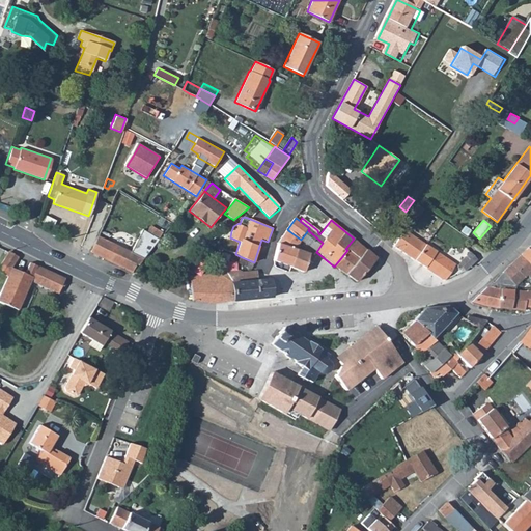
[(99,235),(90,252),(131,273),(160,239),(143,229),(132,251),(99,235)]
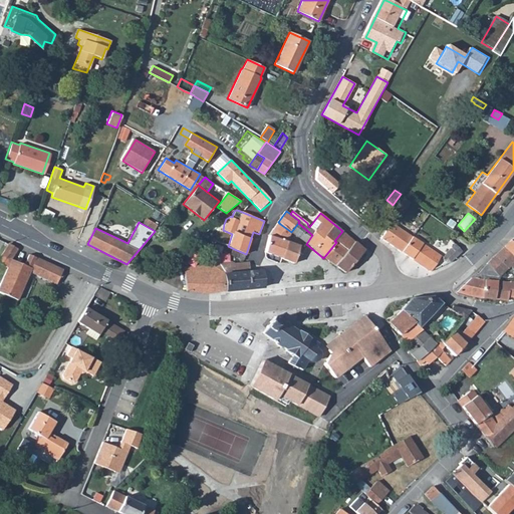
[(291,232),(290,233),(306,244),(312,235),(298,223),(291,232)]
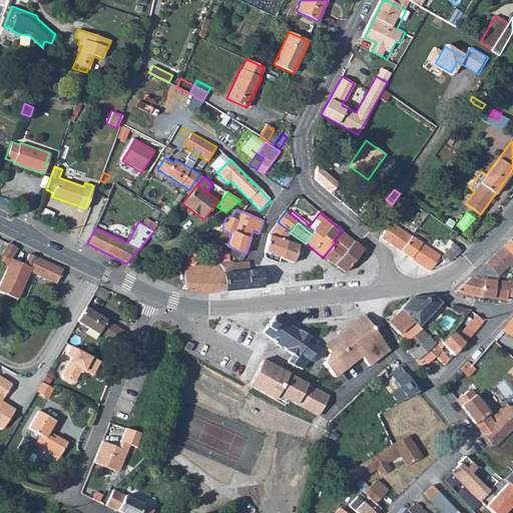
[(280,223),(276,229),(281,232),(288,237),(290,232),(291,231),(280,223)]
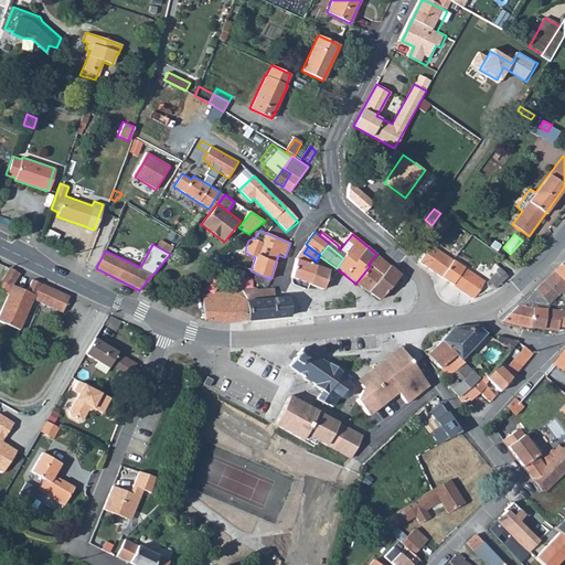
[(428,247),(419,262),(446,280),(472,298),(484,281),(434,247),(428,247)]
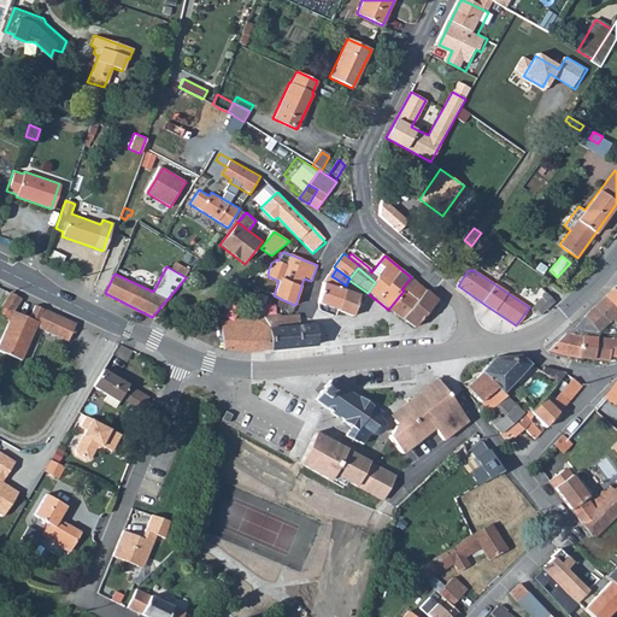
[(323,283),(318,305),(323,306),(336,311),(344,291),(334,287),(338,280),(331,276),(329,275),(323,283)]
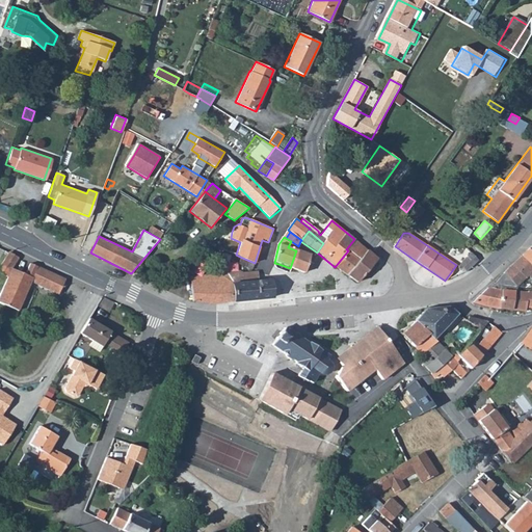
[(348,250),(335,267),(356,284),(377,260),(376,258),(354,239),(346,249),(348,250)]
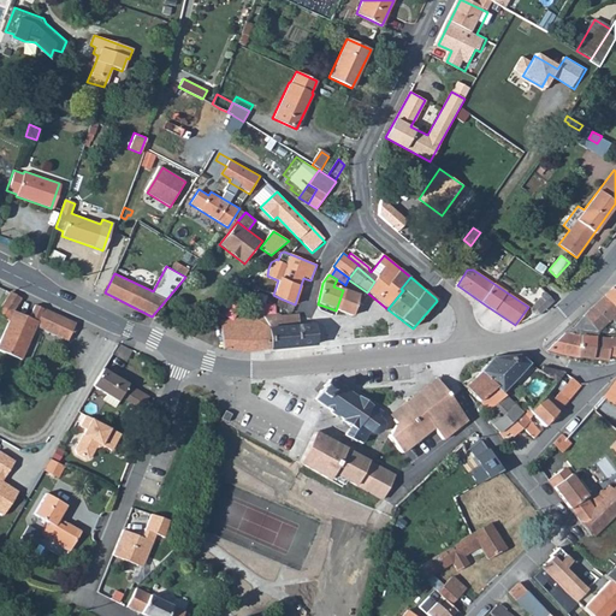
[(337,279),(333,286),(343,290),(345,285),(337,279)]
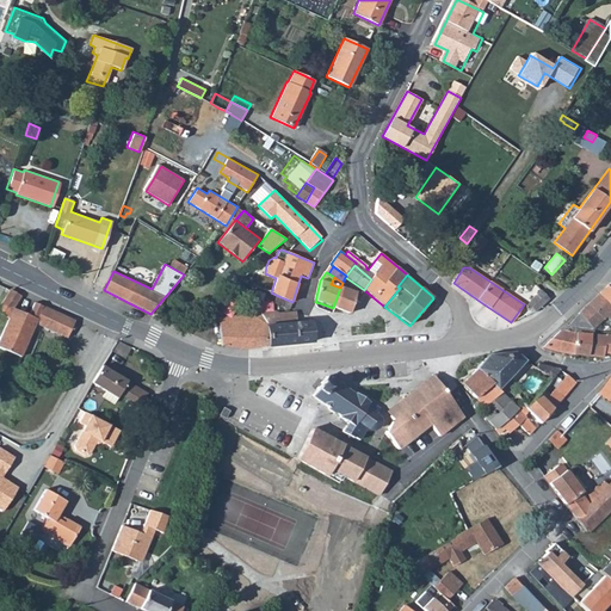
[(343,283),(340,288),(362,295),(364,290),(345,277),(343,283)]
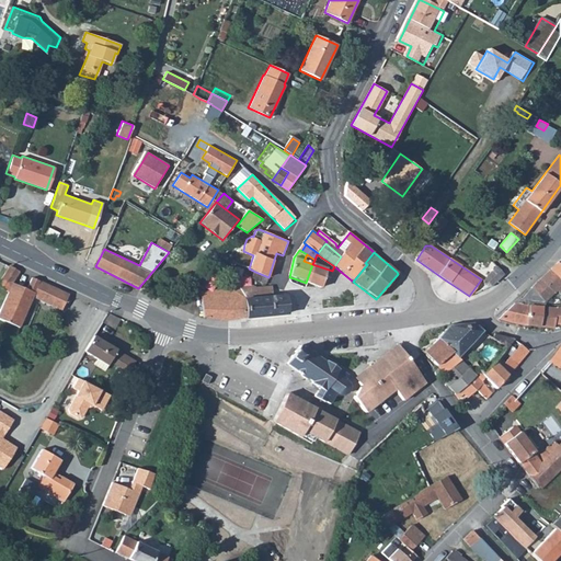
[(560,265),(558,263),(549,271),(560,283),(560,265)]
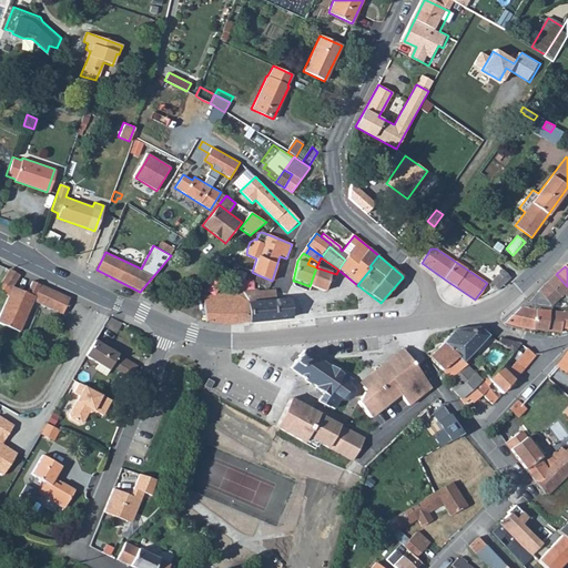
[(316,267),(310,286),(324,291),(328,280),(334,282),(336,274),(316,267)]
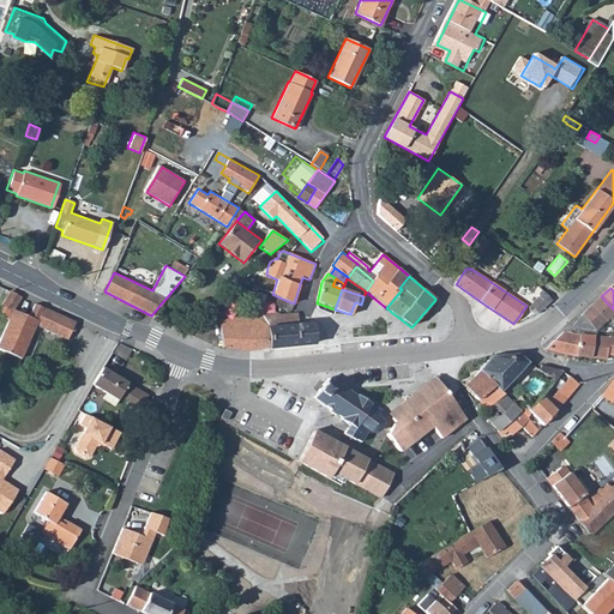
[(11,292),(0,307),(0,313),(8,319),(16,309),(22,299),(11,292)]
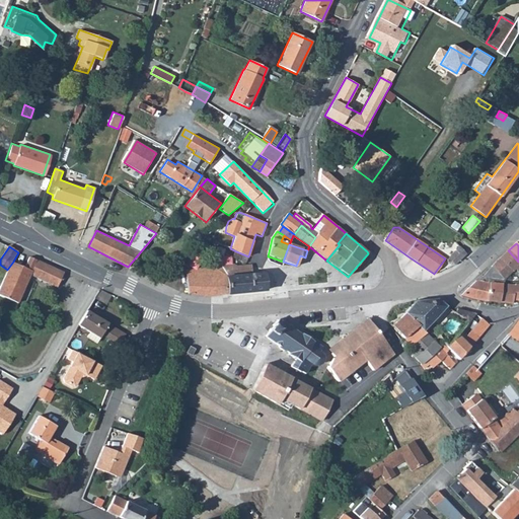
[(450,254),(447,262),(453,266),(466,253),(459,246),(450,254)]
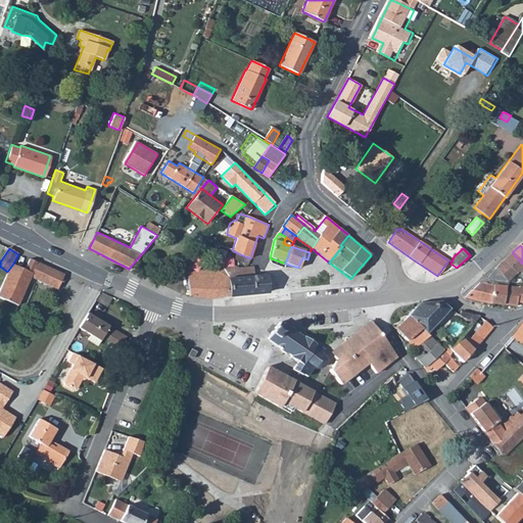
[(522,264),(512,252),(504,260),(516,274),(519,272),(522,277),(522,264)]
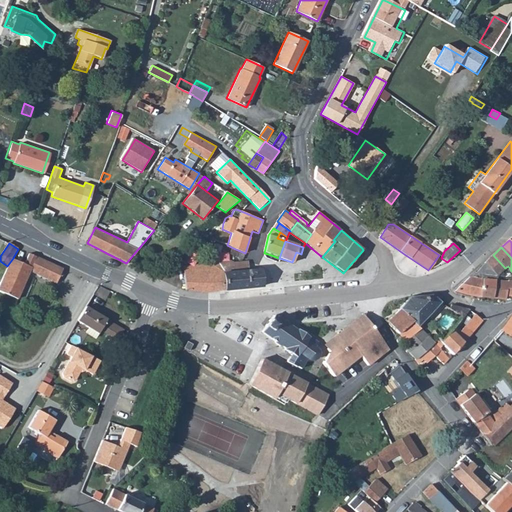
[(233,248),(231,253),(243,258),(245,253),(233,248)]
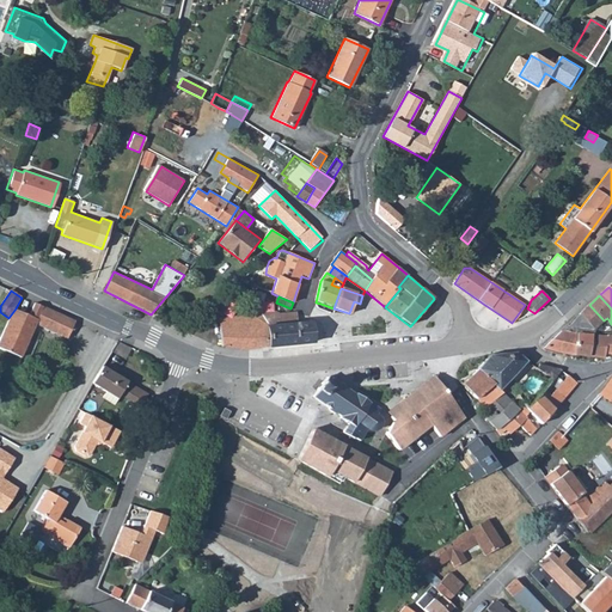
[(29,316),(8,352),(22,356),(36,325),(67,338),(75,322),(44,306),(43,308),(35,304),(29,316)]
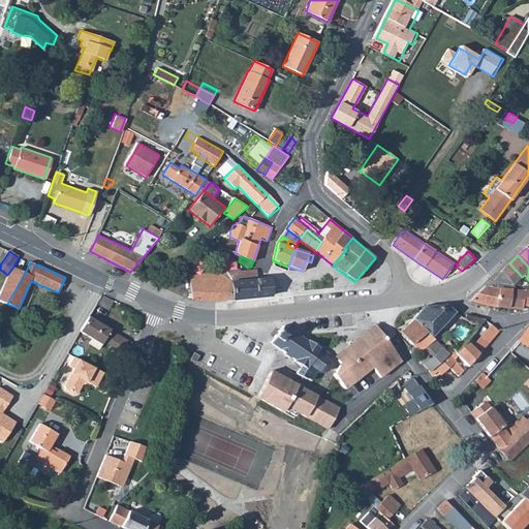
[(509,263),(492,282),(510,285),(511,284),(514,285),(522,277),(509,263)]
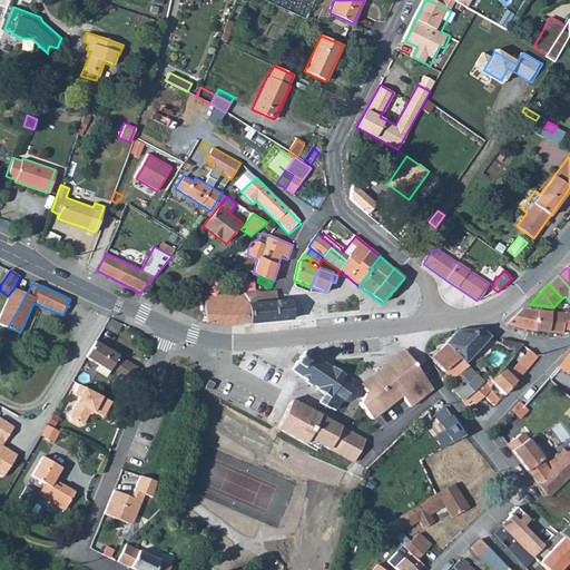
[(8,296),(0,313),(0,323),(8,327),(27,294),(15,287),(8,296)]
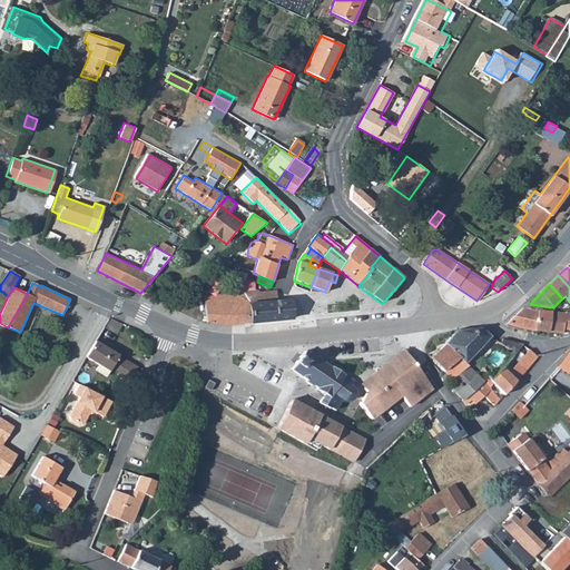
[(205,296),(207,322),(216,325),(222,325),(293,320),(291,301),(277,302),(276,291),(261,292),(257,290),(238,292),(238,295),(235,293),(205,296)]
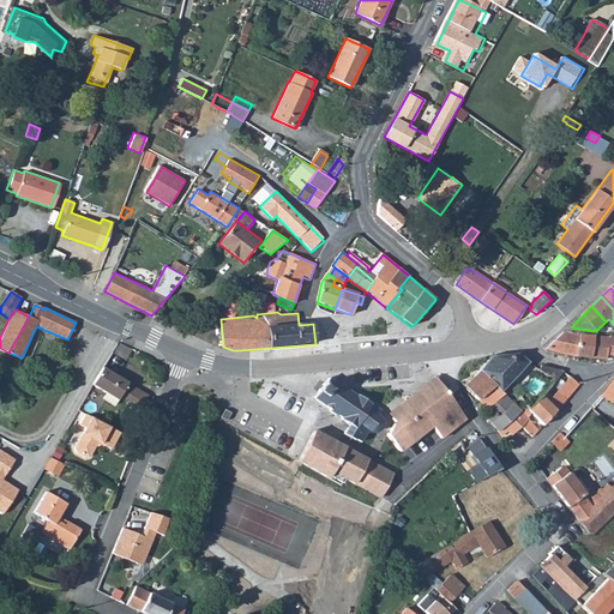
[(564,331),(546,349),(547,350),(555,354),(576,356),(579,335),(564,331)]
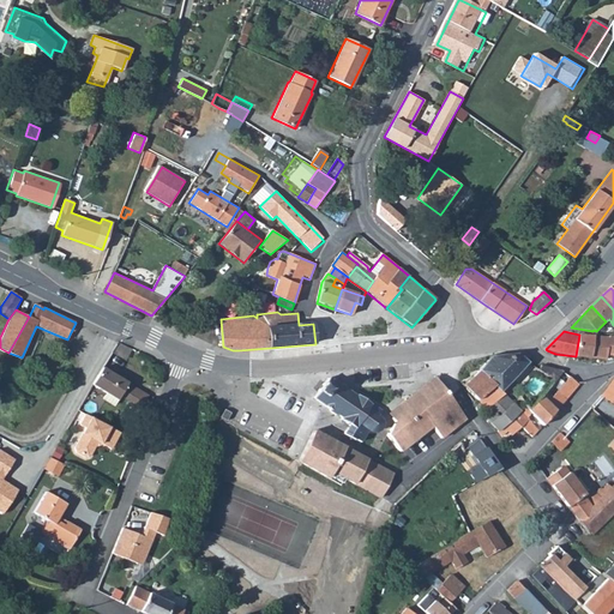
[(579,335),(576,356),(605,360),(606,355),(607,338),(579,335)]
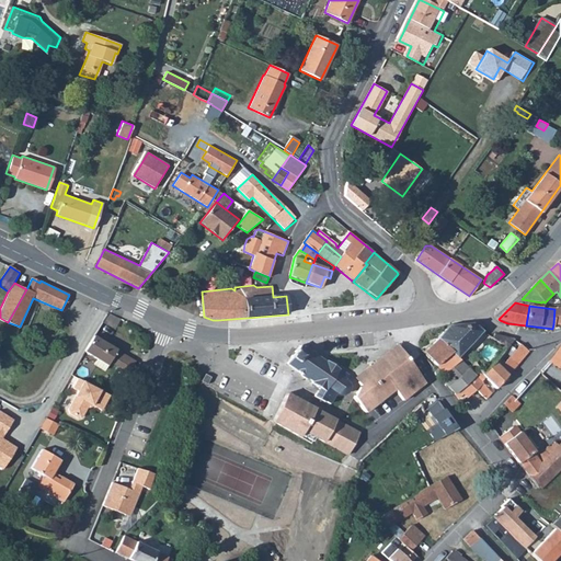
[(450,325),(424,352),(438,367),(447,377),(444,381),(455,395),(476,376),(458,358),(483,331),(473,323),(450,325)]
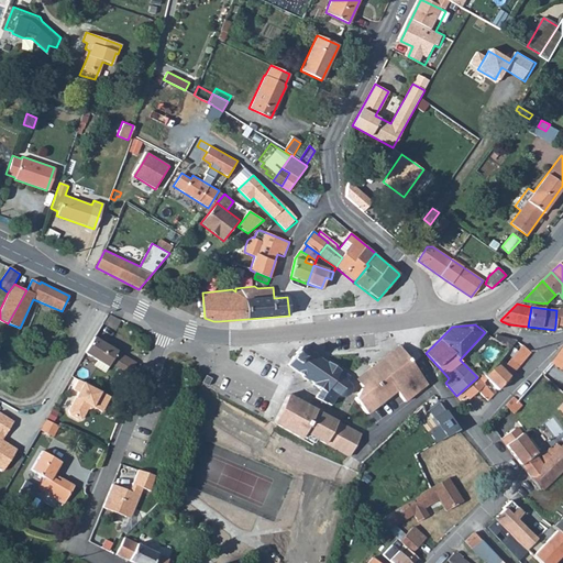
[(498,335),(493,341),(506,353),(517,341),(498,335)]
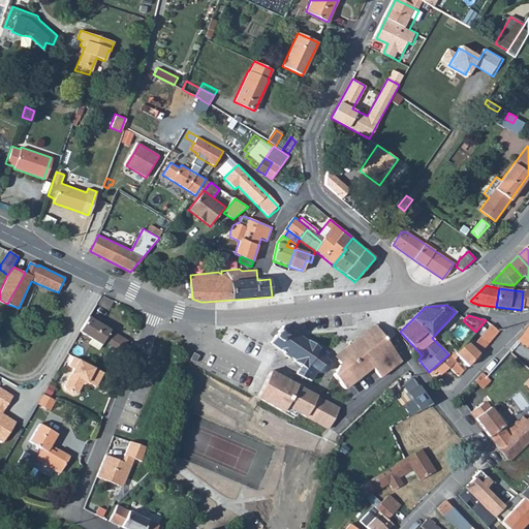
[(89,316),(80,332),(91,338),(88,344),(98,349),(103,341),(121,351),(128,340),(89,316)]
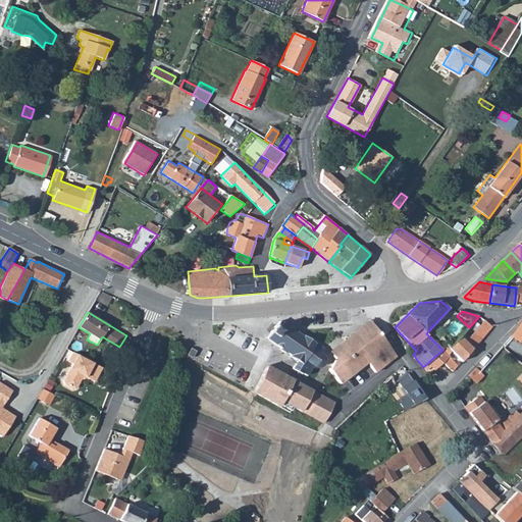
[(289,357),(297,361),(302,365),(304,361),(313,366),(314,367),(317,368),(319,368),(322,366),(323,365),(324,364),(325,362),(325,360),(325,358),(324,357),(321,353),(324,348),(304,335),(303,336),(279,320),(276,325),(275,324),(269,332),(270,333),(266,340),(275,346),(276,345),(280,348),(279,350),(285,353),(290,355),(289,357)]
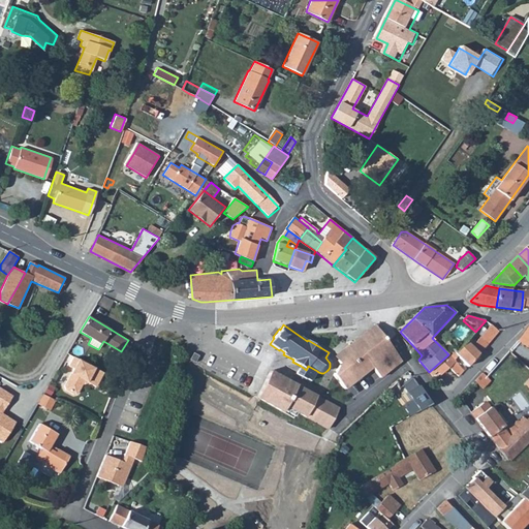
[(491,324),(480,337),(488,344),(499,332),(491,324)]
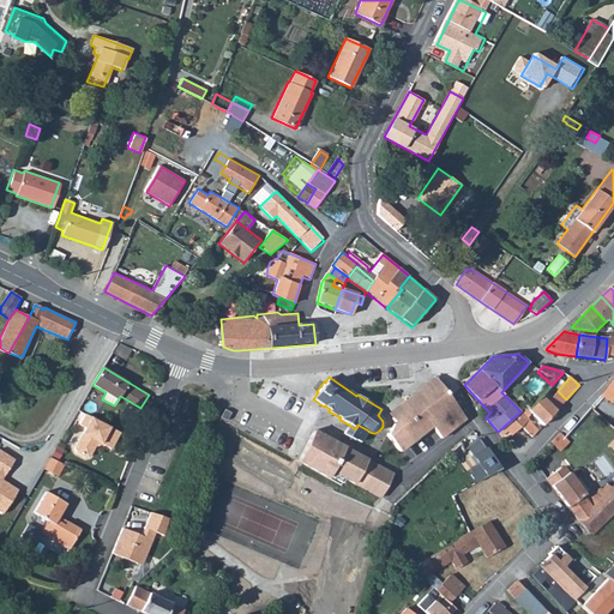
[(434,378),(387,414),(393,422),(387,435),(399,452),(432,428),(443,440),(467,421),(434,378)]
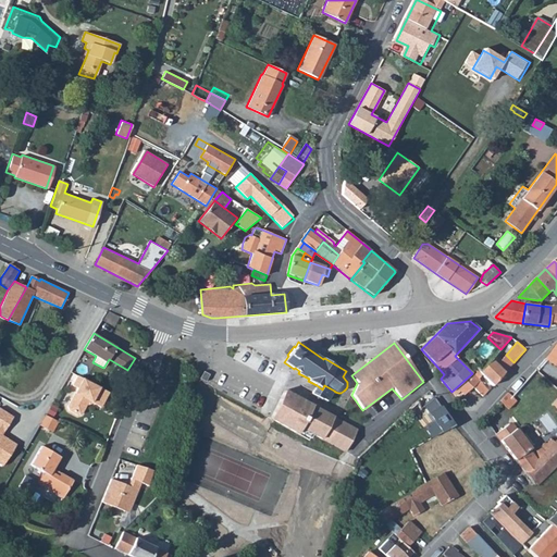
[(556,343),(546,359),(556,367),(556,343)]
